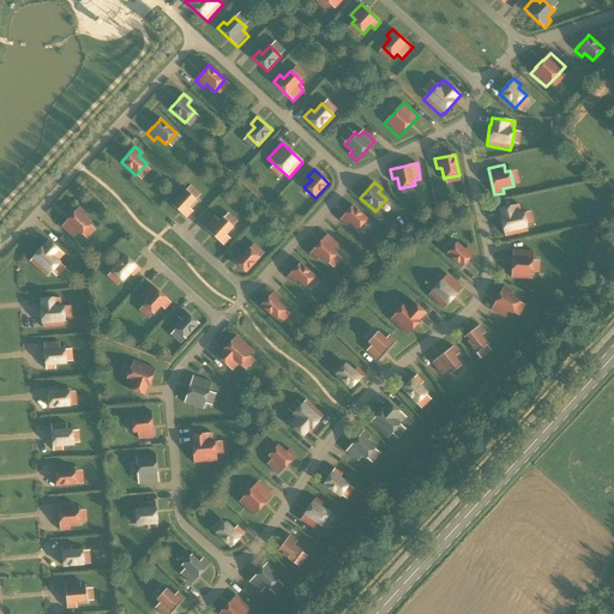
[(186,190),(172,205),(187,218),(193,212),(190,209),(197,200),(186,190)]
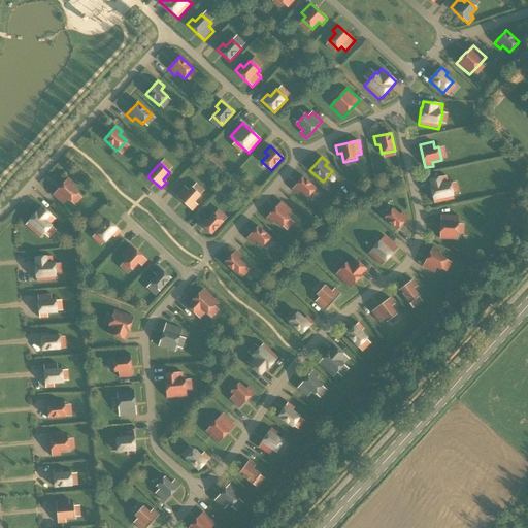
[(434,204),(454,200),(451,182),(448,183),(447,175),(428,179),(433,201),(434,201),(434,204)]
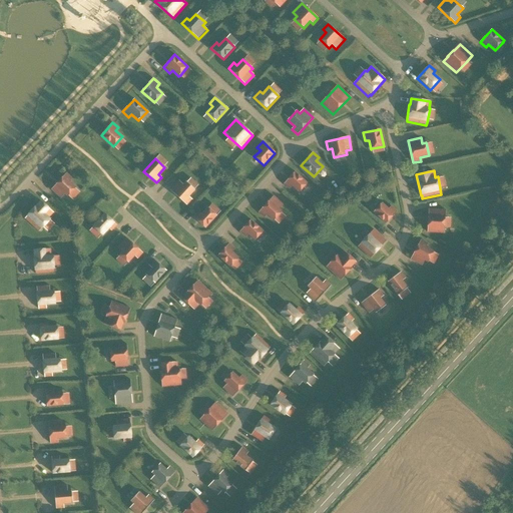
[(308,183),(296,171),(284,184),(290,189),(292,186),(299,192),(308,183)]
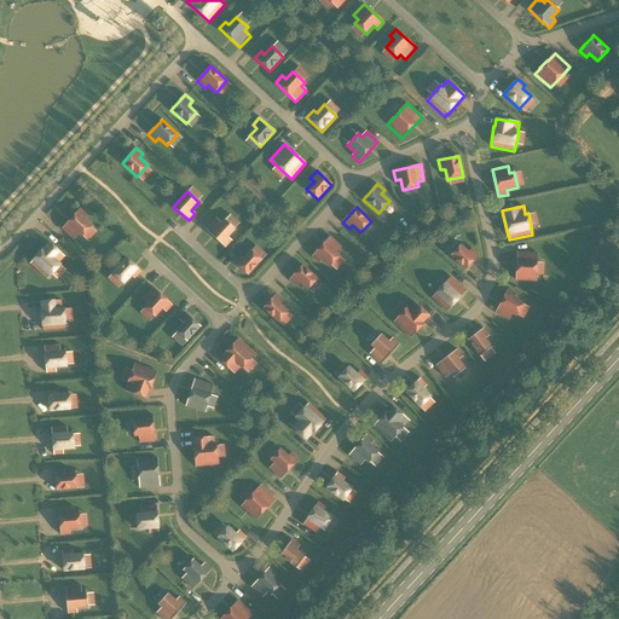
[(80,209),(62,230),(74,239),(77,235),(82,238),(92,226),(84,219),(87,215),(80,209)]
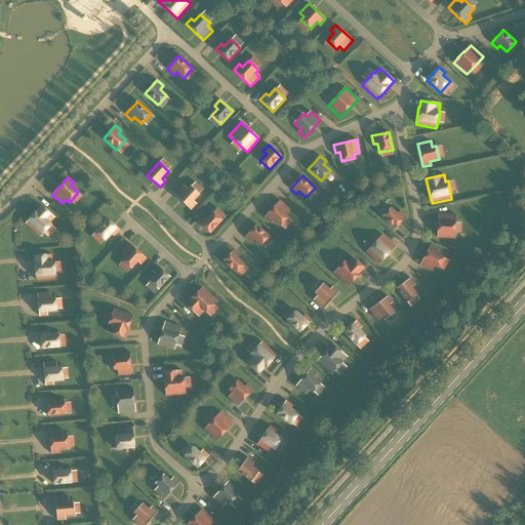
[(174,195),(191,210),(197,204),(194,202),(201,195),(191,186),(188,189),(184,185),(174,195)]
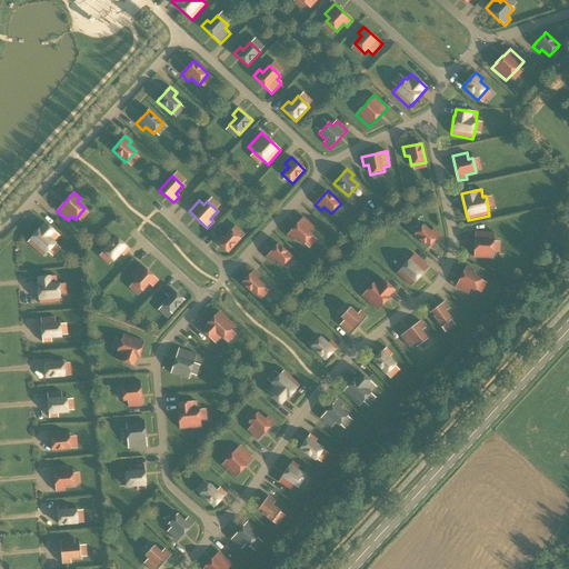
[(303,217),(287,236),(292,241),(296,239),(303,246),(313,235),(310,231),(315,227),(303,217)]
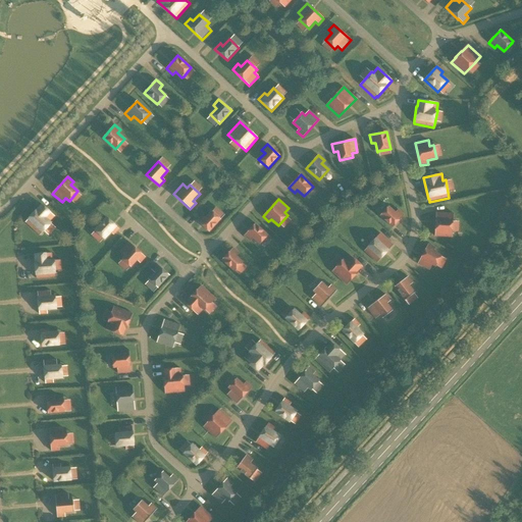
[(25,222),(40,236),(42,233),(52,223),(50,221),(55,216),(51,213),(51,212),(42,204),(27,220),(28,220),(25,222)]
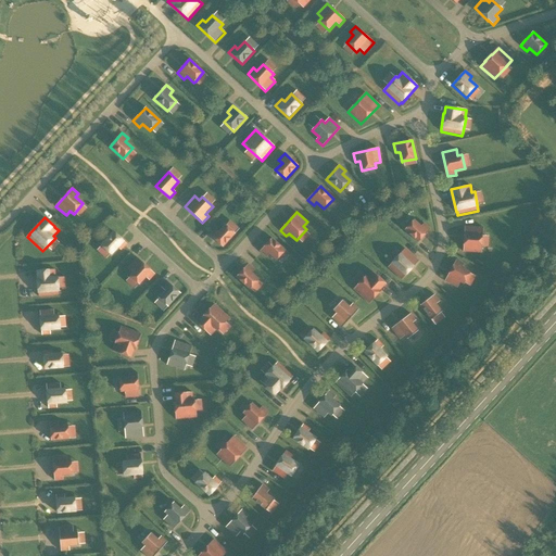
[(404,230),(418,243),(431,229),(425,223),(421,226),(414,219),(404,230)]
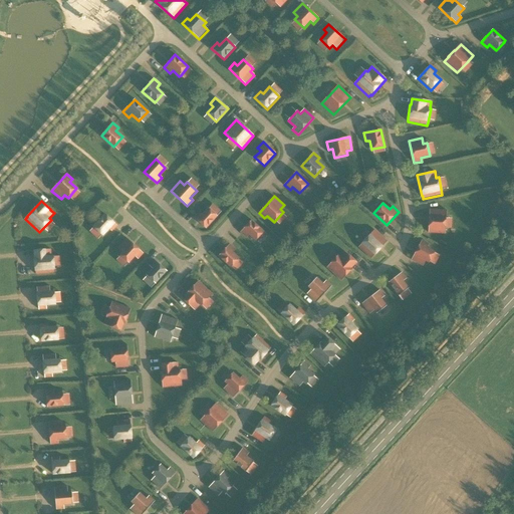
[(194,217),(206,229),(218,217),(208,208),(202,214),(199,211),(194,217)]
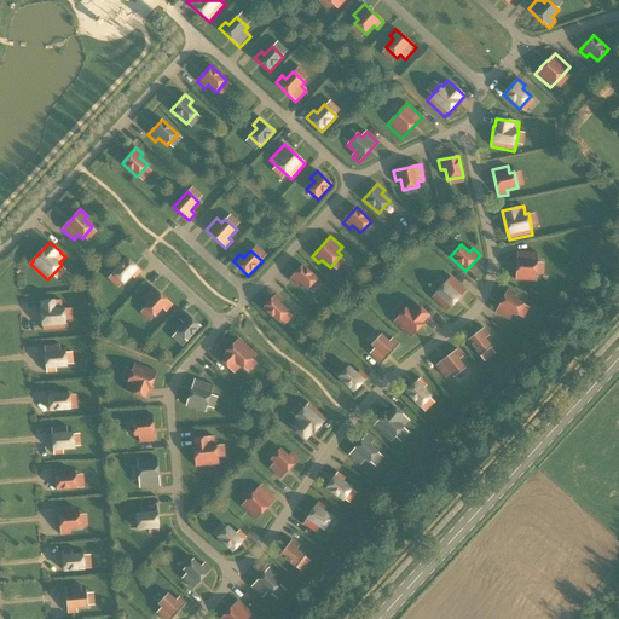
[(516,252),(516,281),(537,282),(538,253),(516,252)]
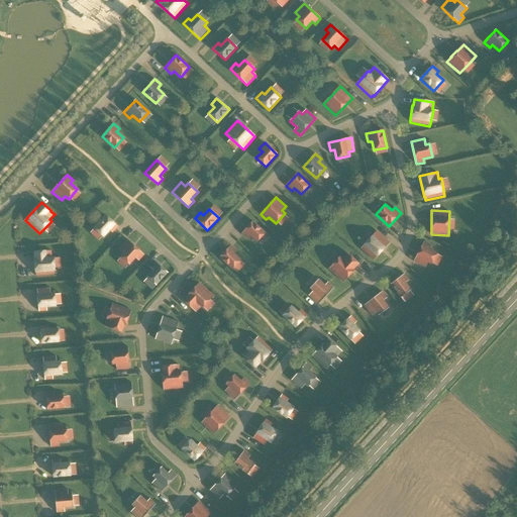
[(105,214),(93,228),(104,238),(110,230),(112,232),(117,227),(115,225),(116,224),(105,214)]
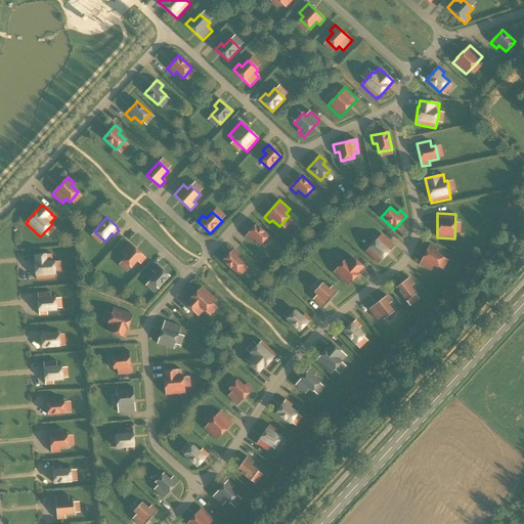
[(269,236),(257,224),(245,237),(251,243),(254,239),(260,246),(269,236)]
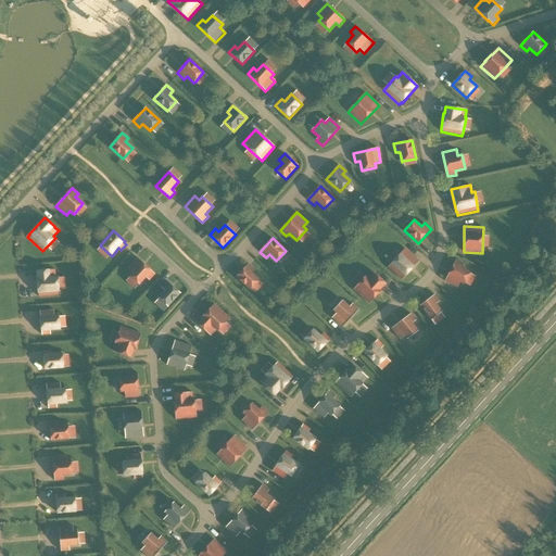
[(405,249),(388,268),(402,280),(419,261),(405,249)]
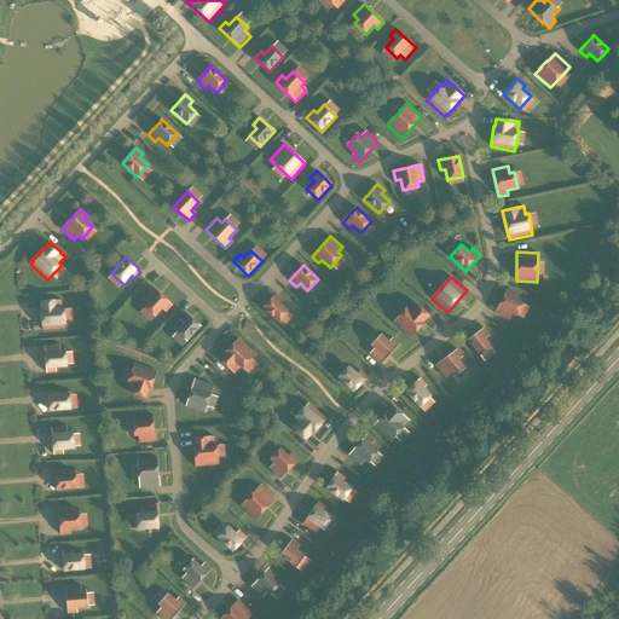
[(172,305),(152,287),(143,299),(148,304),(144,307),(155,318),(163,310),(166,312),(172,305)]
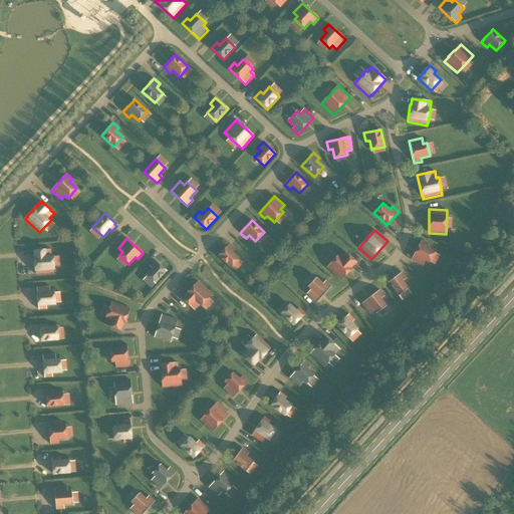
[(422,240),(411,260),(423,266),(426,261),(429,263),(435,252),(427,248),(429,244),(422,240)]
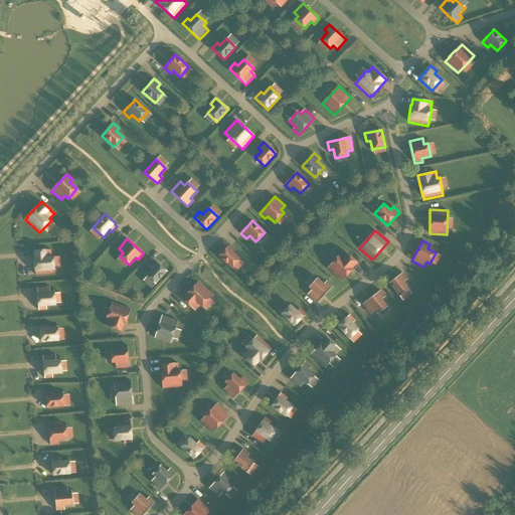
[(230,243),(218,258),(231,269),(240,259),(233,252),(236,249),(230,243)]
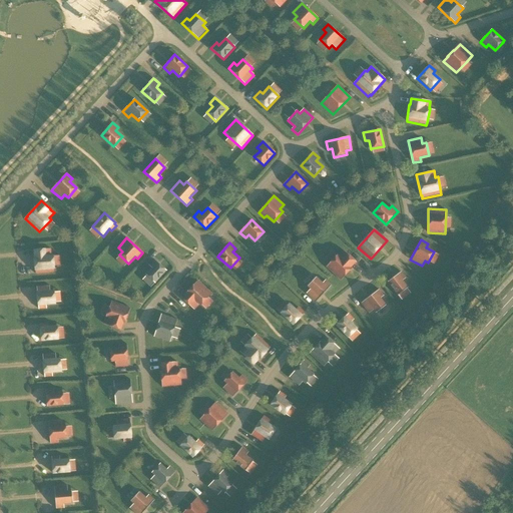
[(33,249),(35,272),(36,272),(36,274),(54,273),(54,270),(55,270),(54,254),(51,254),(50,249),(46,249),(46,248),(33,249)]
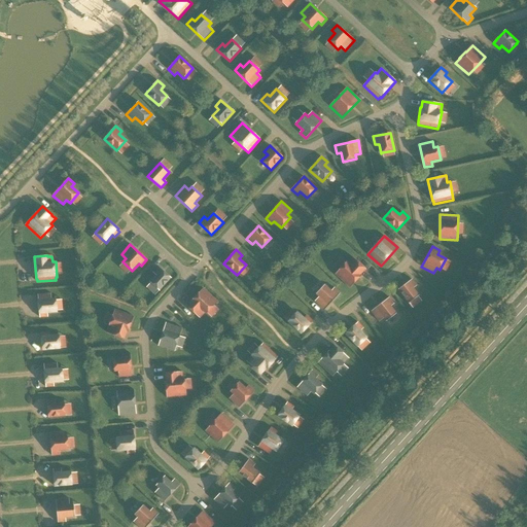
[(336,275),(349,288),(361,275),(365,270),(352,257),(336,275)]
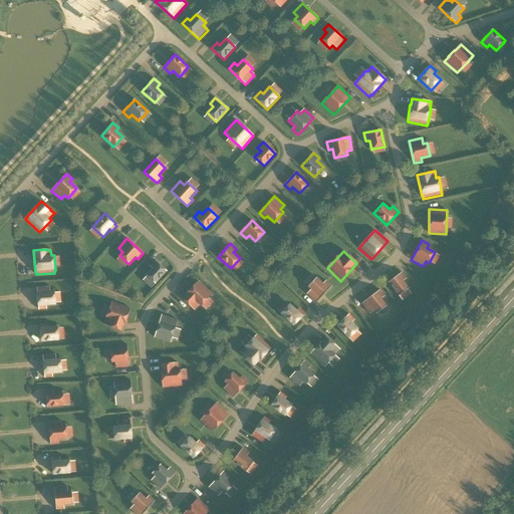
[(156,284),(167,271),(154,260),(149,266),(152,269),(146,275),(156,284)]
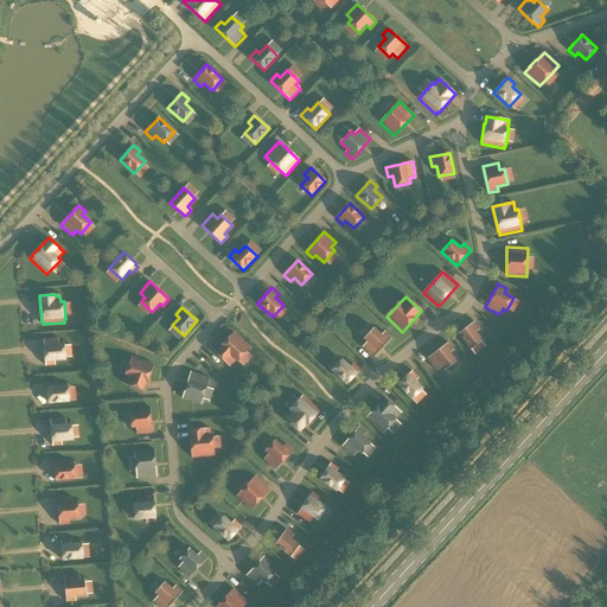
[(459,334),(471,351),(483,340),(477,332),(480,328),(475,321),(459,334)]
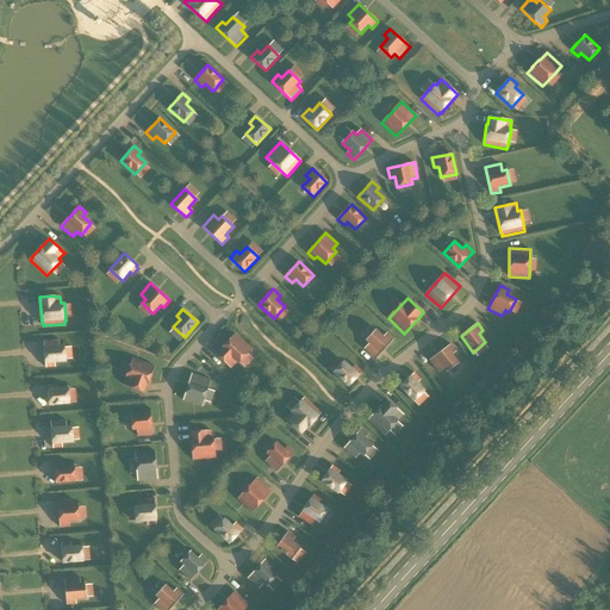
[(375,359),(393,338),(387,332),(384,336),(377,329),(366,341),(368,343),(365,349),(375,359)]
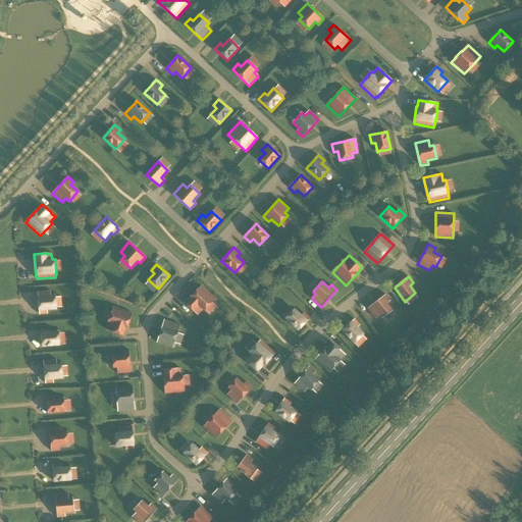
[(201,285),(185,304),(197,315),(202,310),(204,312),(215,299),(201,285)]
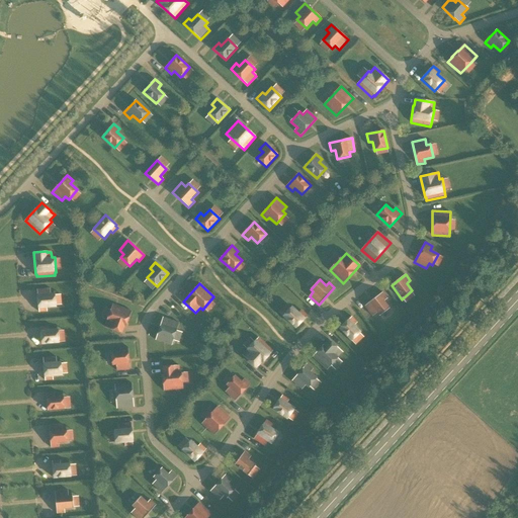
[(37,289),(39,312),(47,312),(47,309),(57,308),(56,293),(51,293),(50,288),(37,289)]
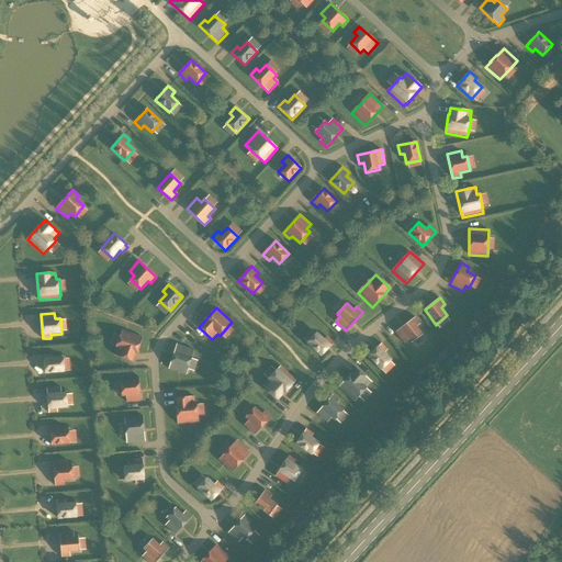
[(415,317),(395,332),(404,344),(409,339),(412,343),(423,334),(417,326),(420,324),(415,317)]
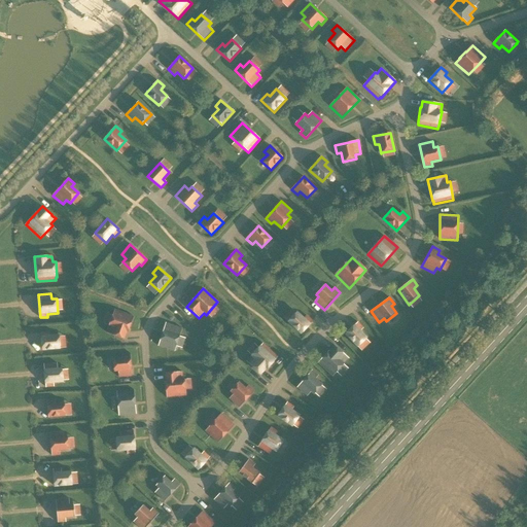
[(128,334),(133,316),(114,310),(109,326),(106,334),(125,340),(127,332),(128,334)]
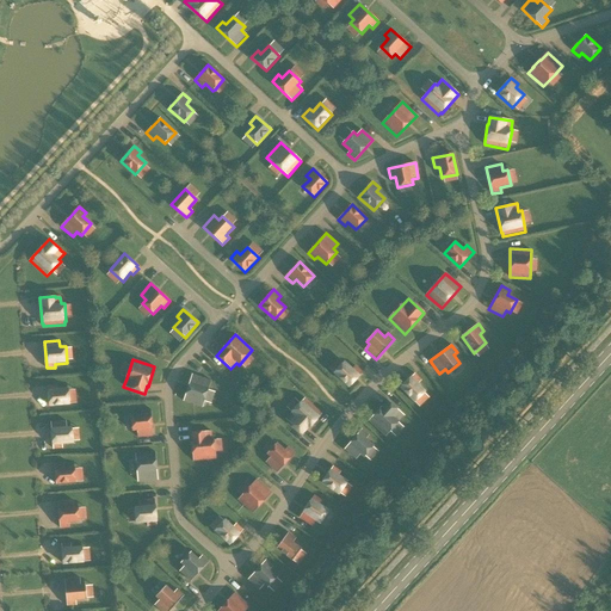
[(333,374),(349,388),(363,372),(356,366),(353,369),(345,362),(333,374)]
